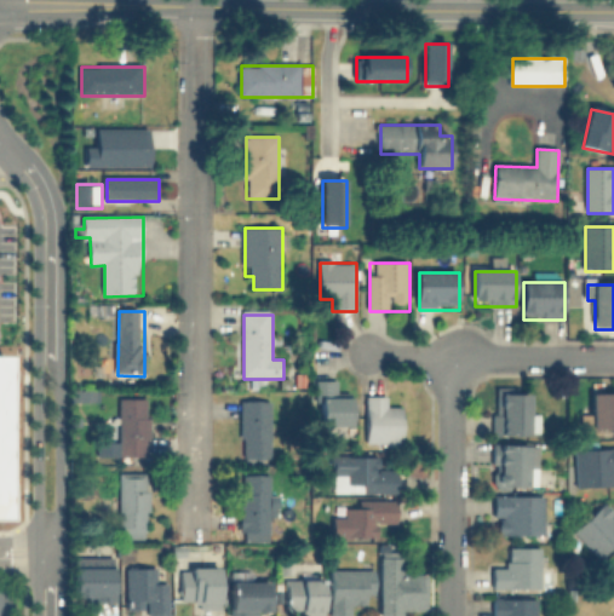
[(353,398),(339,398),(339,383),(319,383),(319,427),(353,427),(353,398)]
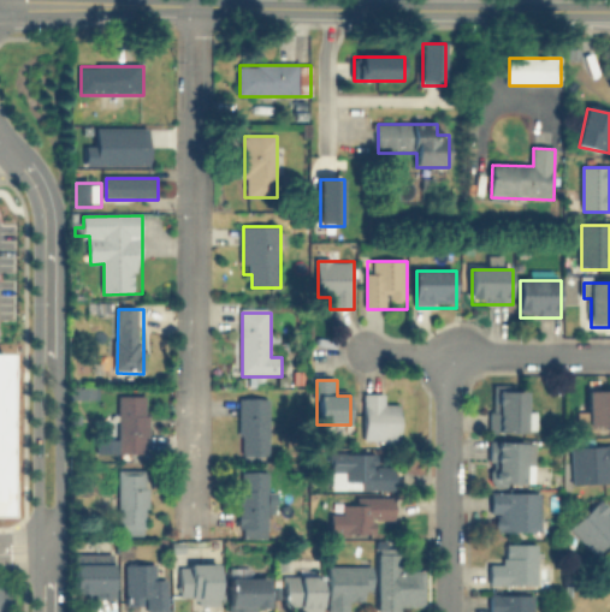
[(526,387),(493,387),(493,434),(537,434),(537,410),(526,410),(526,387)]
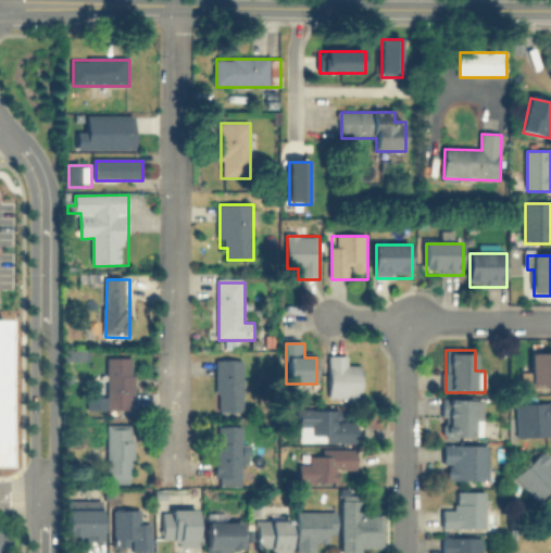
[(550,353),(533,353),(533,376),(525,376),(525,386),(550,386),(550,353)]
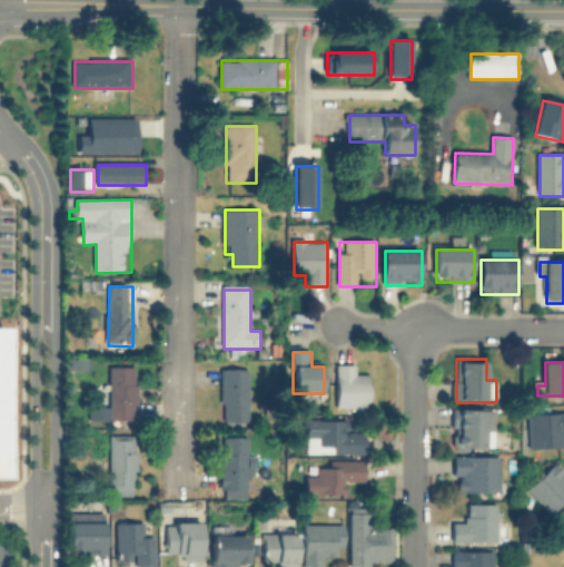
[(338,410),(370,410),(370,377),(359,377),(359,367),(338,367),(338,410)]
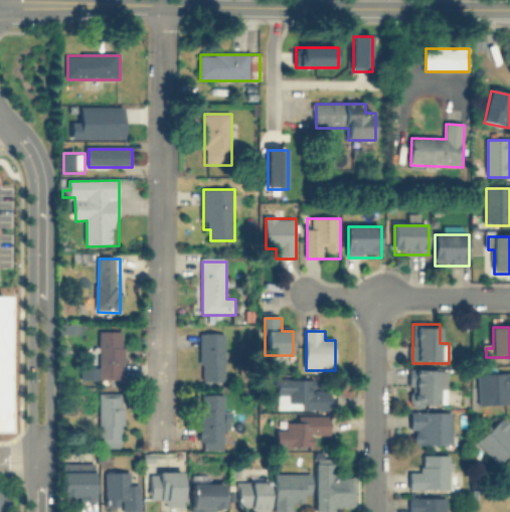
[(125,380),(125,332),(102,332),(102,380),(125,380)]
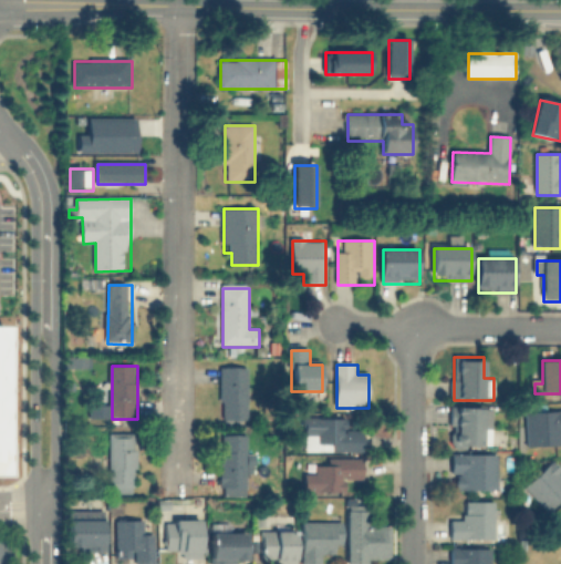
[(249,369),(222,369),(222,421),(249,421),(249,369)]
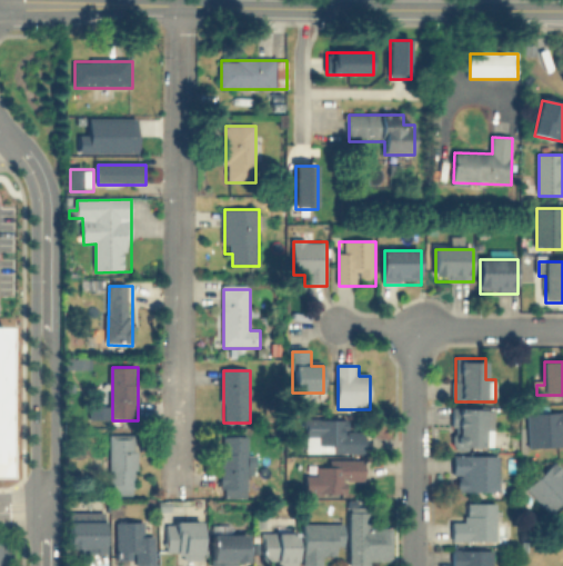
[(454,449),(485,449),(485,435),(494,435),(494,410),(454,410),(454,449)]
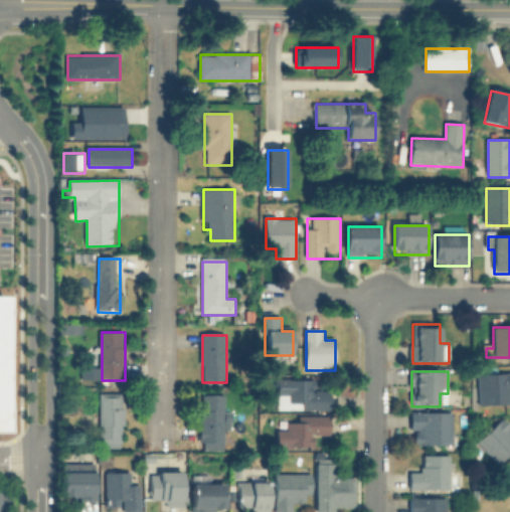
[(509,375),(480,375),(480,405),(509,405),(509,375)]
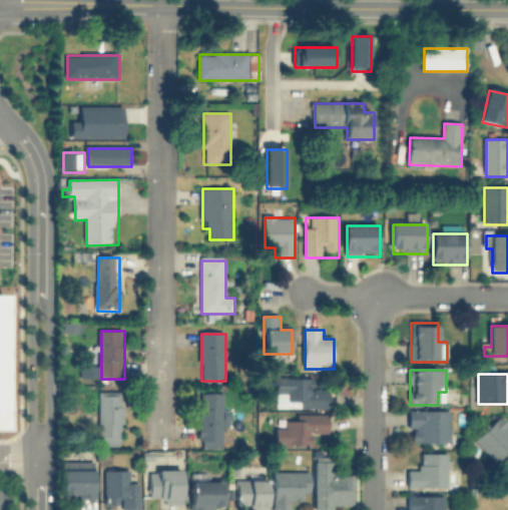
[(331,390),(317,390),(317,380),(278,379),(278,410),(331,410),(331,390)]
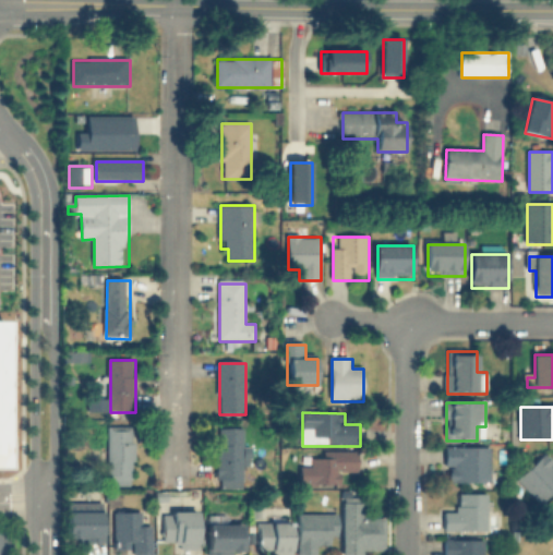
[(110,427),(110,486),(135,486),(135,427),(110,427)]
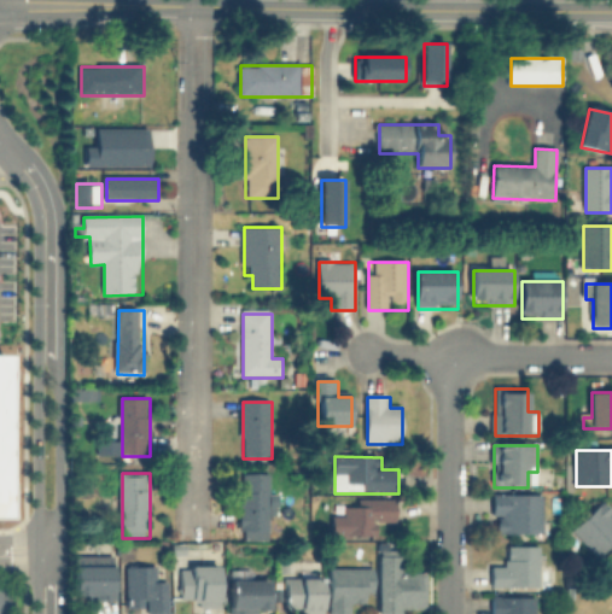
[(244,474),(243,542),(273,543),(273,516),(280,516),(280,495),(273,495),(273,474),(244,474)]
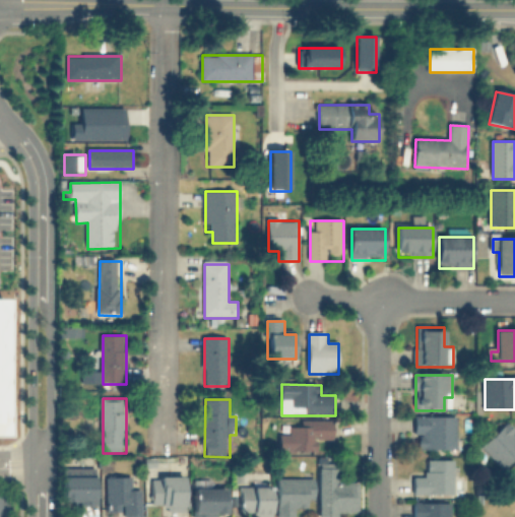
[(457,416),(415,416),(415,450),(457,450),(457,416)]
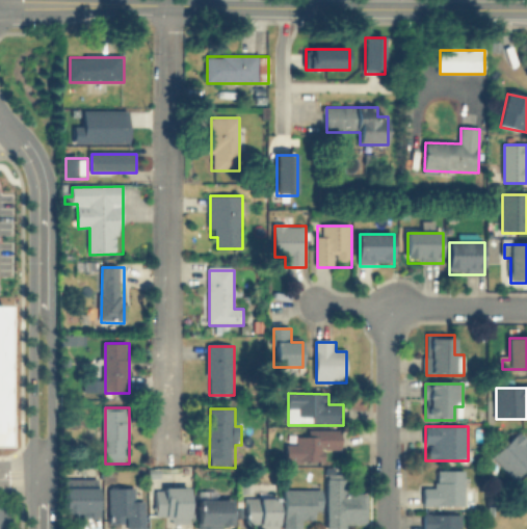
[(288,463),(326,463),(326,450),(342,451),(342,431),(298,431),(298,445),(288,445),(288,463)]
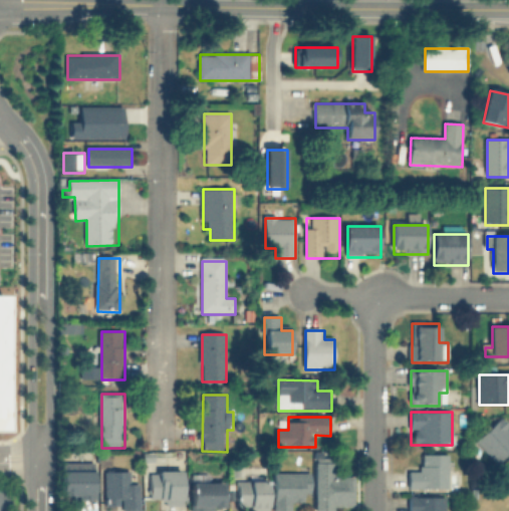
[(508,424),(504,419),(477,442),(498,465),(508,456),(508,424)]
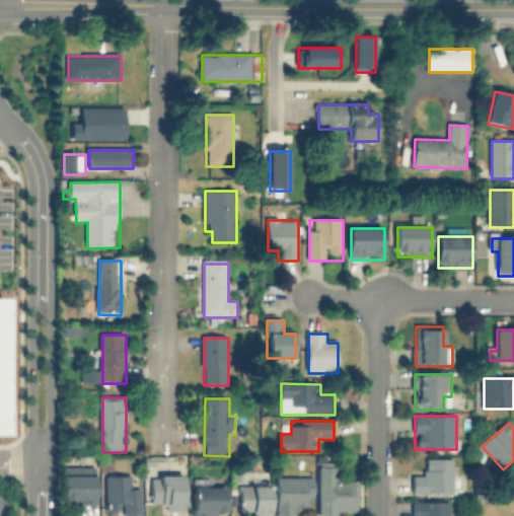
[(454,460),(427,460),(427,472),(415,472),(415,494),(454,494),(454,460)]
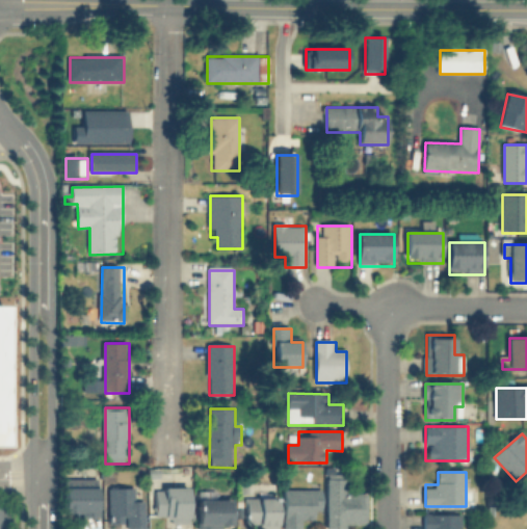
[(328,477),(328,528),(368,528),(368,494),(347,494),(347,477),(328,477)]
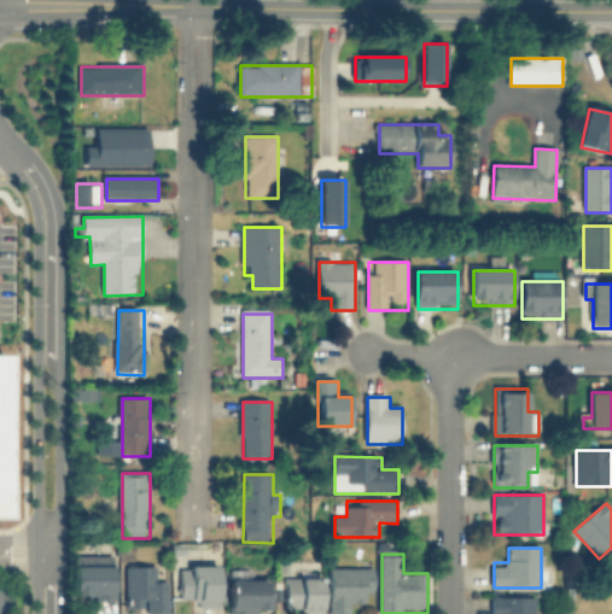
[(76,601),(118,601),(118,557),(76,557),(76,601)]
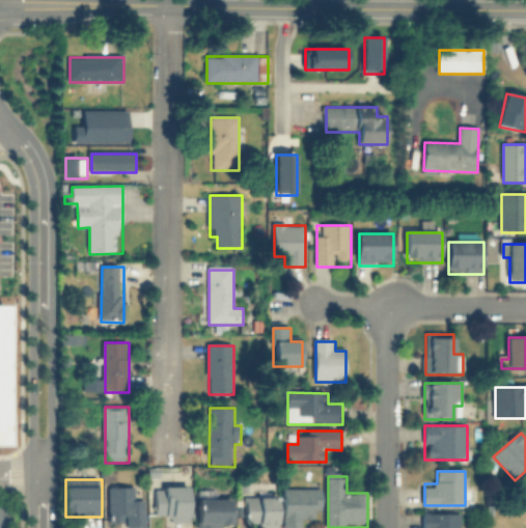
[(190,523),(190,488),(158,488),(158,523),(190,523)]
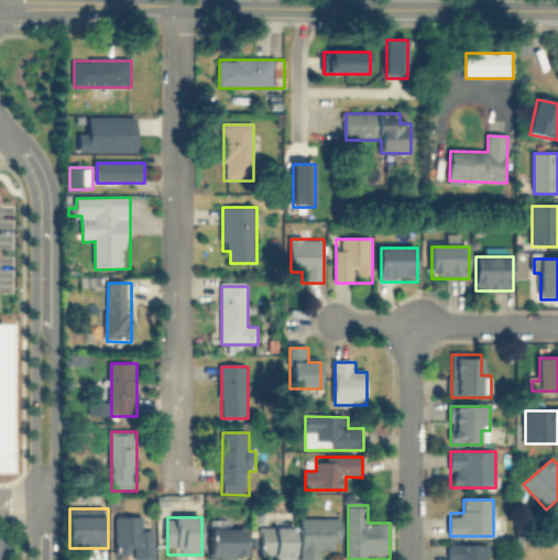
[(118,518),(118,559),(154,559),(154,518),(118,518)]
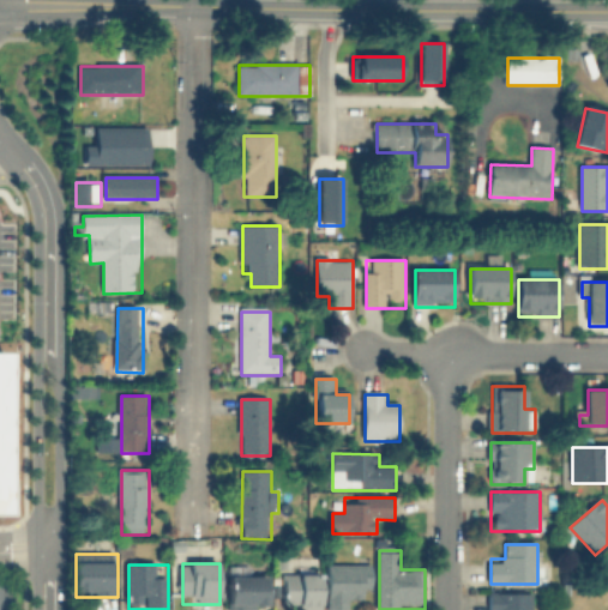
[(353,609),(353,598),(372,598),(372,566),(329,566),(329,609),(353,609)]
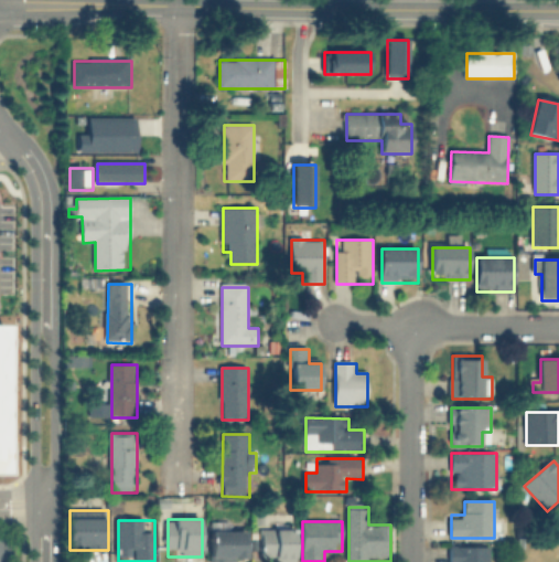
[(297,526),(264,526),(264,561),(297,561),(297,526)]
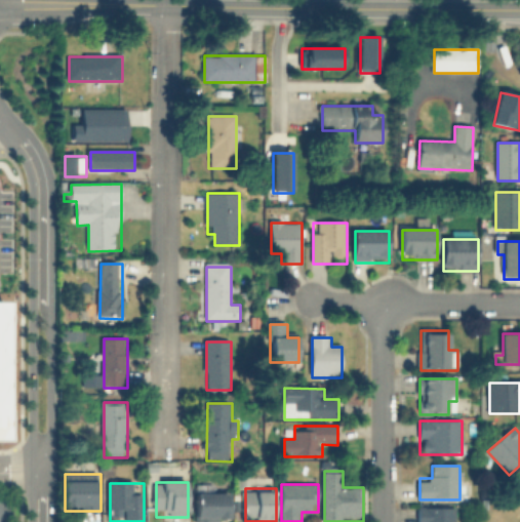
[(231,521),(231,491),(199,491),(199,521),(231,521)]
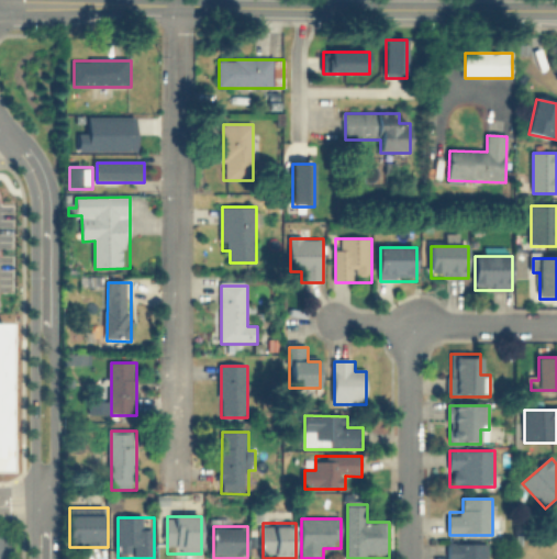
[(489,558),(489,545),(449,545),(449,558),(489,558)]
